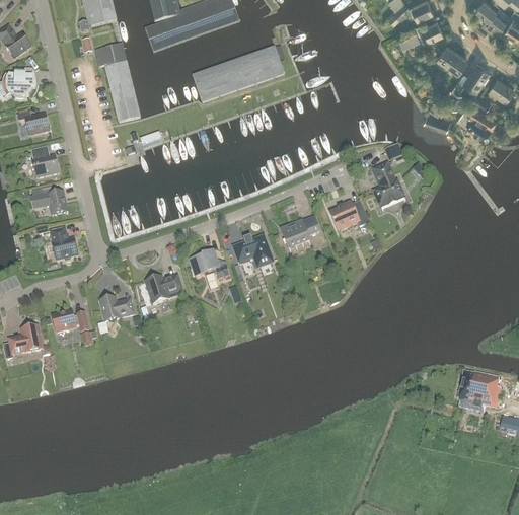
[(117,17),(112,0),(82,0),(87,18),(79,20),(81,30),(89,28),(88,24),(117,17)]
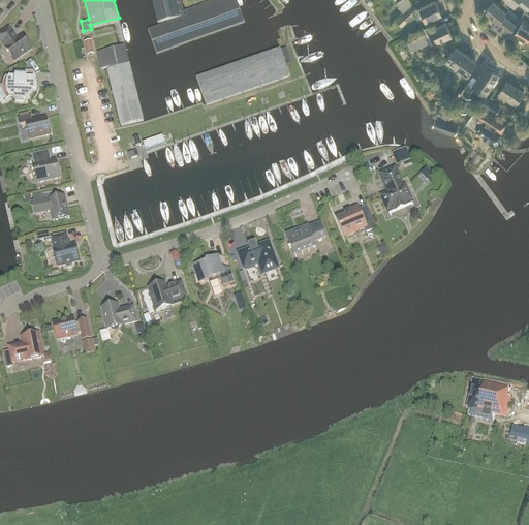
[(150,26),(158,50),(244,19),(237,0),(206,0),(185,7),(187,12),(150,26)]
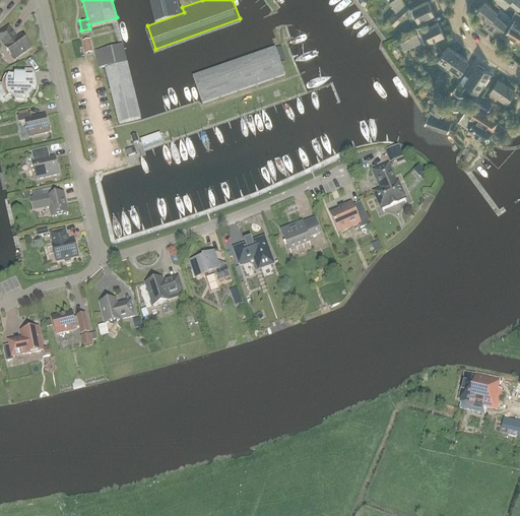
[(149,0),(154,18),(181,12),(178,0),(149,0)]
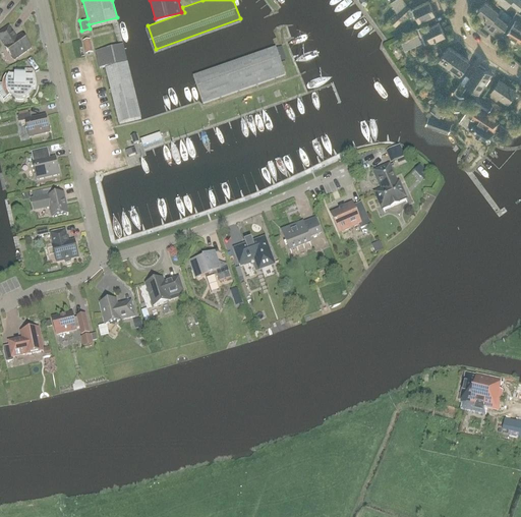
[(392,0),(397,9),(406,0),(392,0)]
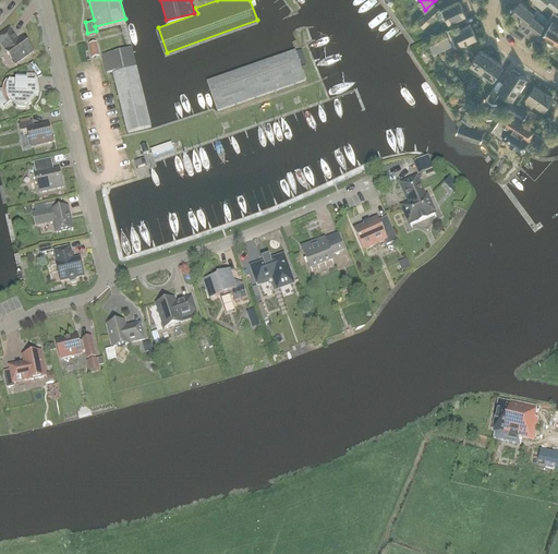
[(464,9),(460,0),(452,0),(443,4),(441,5),(436,0),(424,12),(429,19),(436,11),(437,14),(446,10),(449,16),(464,9)]
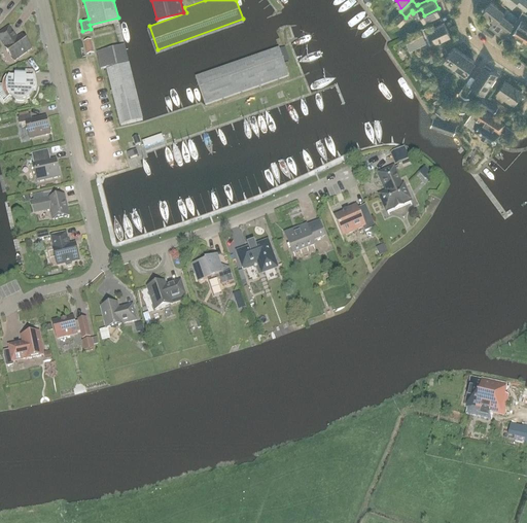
[(503,31),(504,32),(518,13),(506,3),(503,8),(493,0),(489,0),(484,7),(485,8),(484,9),(488,12),(488,11),(494,16),(490,22),(502,32),(503,31)]
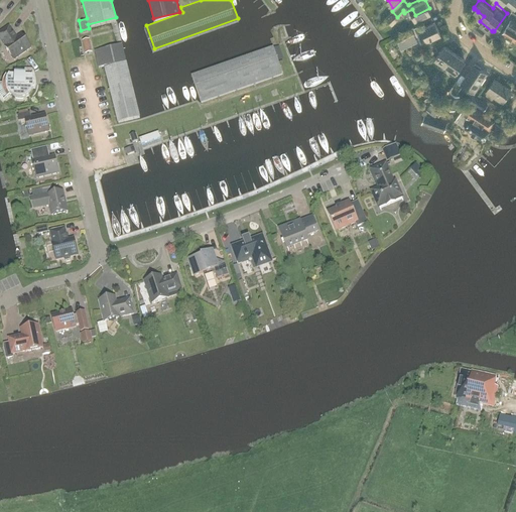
[(515,18),(507,13),(494,31),(504,37),(506,33),(512,36),(509,40),(515,44),(515,43),(515,18)]
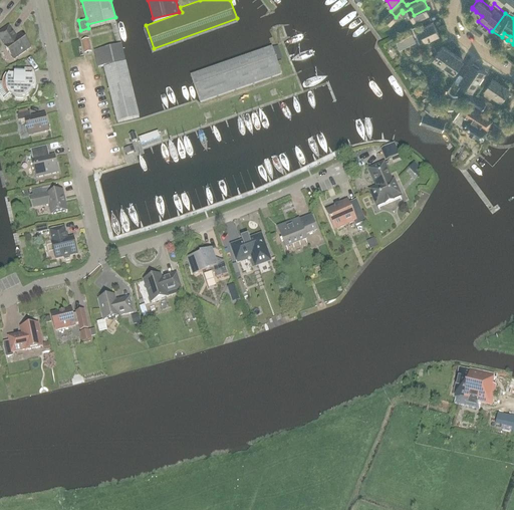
[(425,36),(439,30),(433,18),(420,24),(419,21),(413,24),(419,38),(425,35),(425,36)]
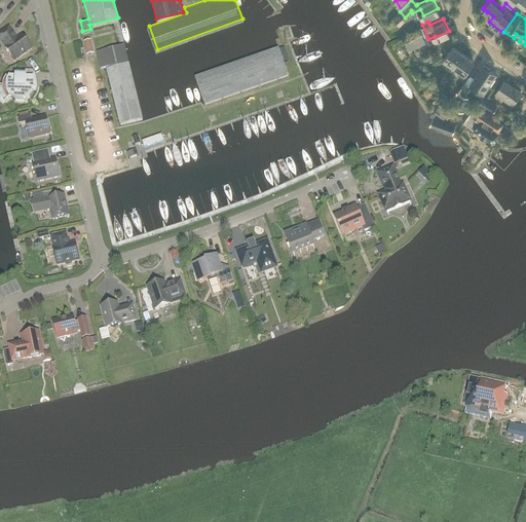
[(13,58),(31,45),(22,32),(16,36),(8,25),(0,30),(0,36),(5,44),(13,58)]
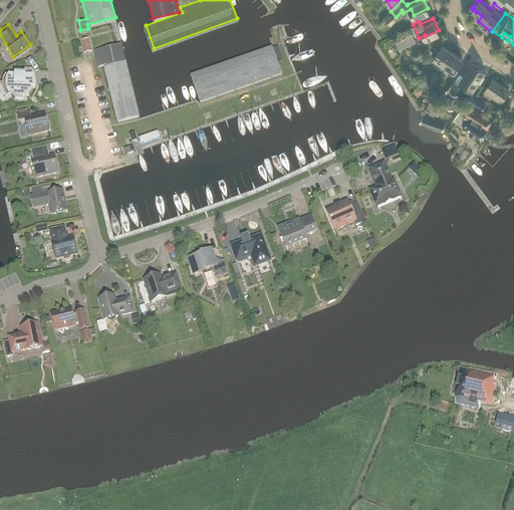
[(398,31),(402,38),(414,32),(410,25),(398,31)]
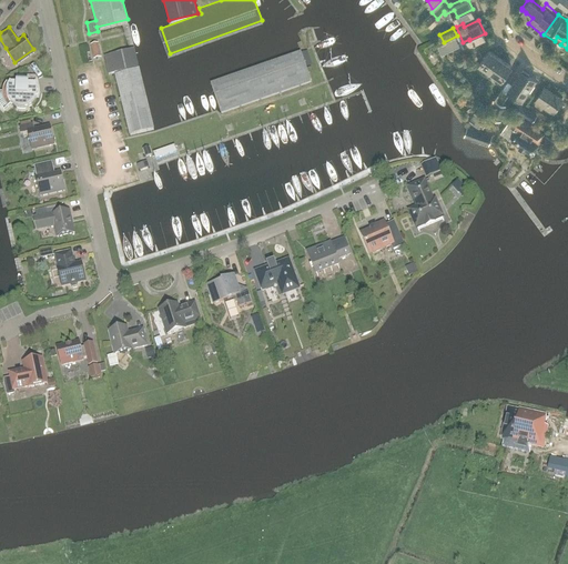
[(93,56),(101,53),(98,39),(90,41),(93,56)]
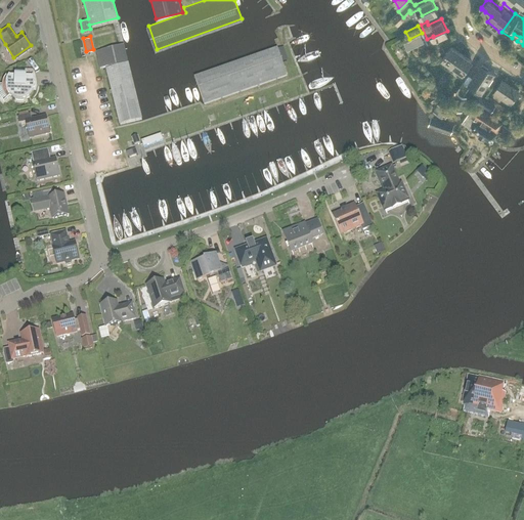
[(436,53),(445,48),(441,42),(433,47),(436,53)]
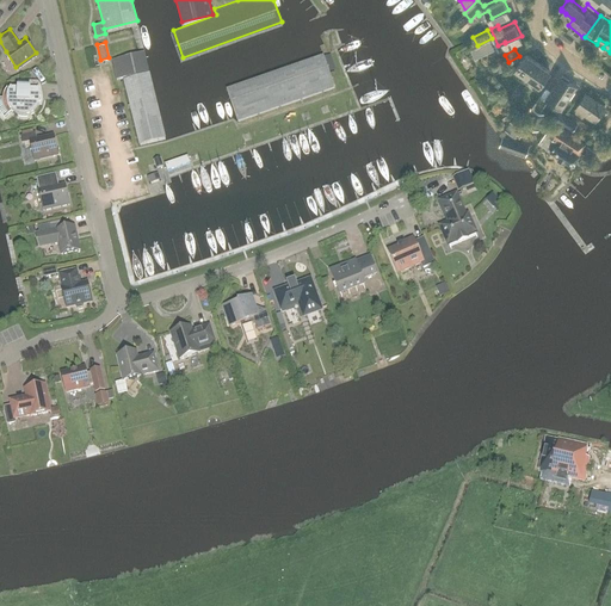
[(538,59),(525,50),(516,65),(520,68),(518,74),(520,76),(522,75),(524,76),(528,73),(538,59)]
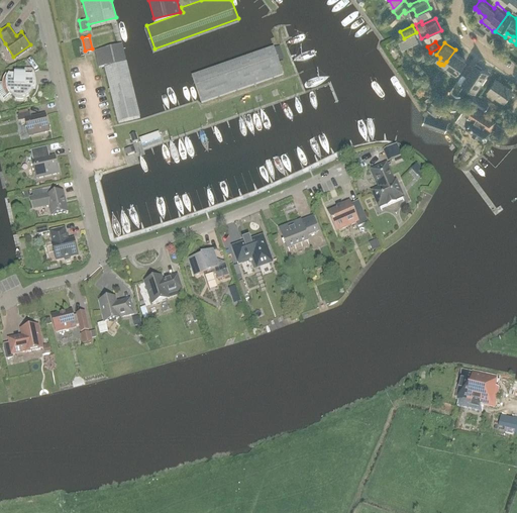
[(282,68),(274,44),(238,57),(192,73),(201,100),(283,71),(282,68)]
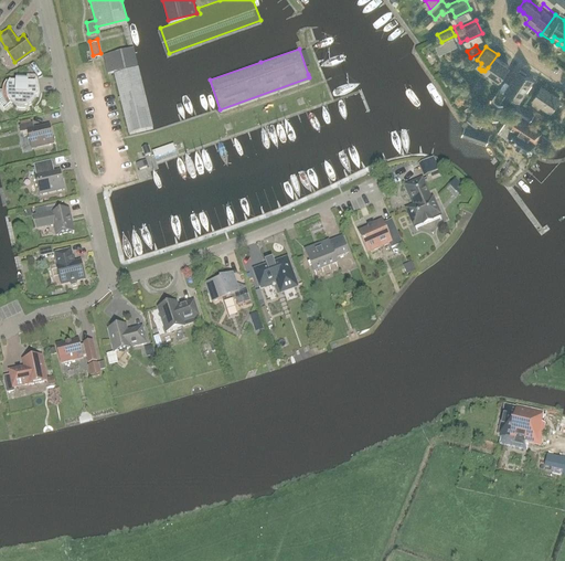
[(499,75),(508,62),(498,54),(488,67),(499,75)]
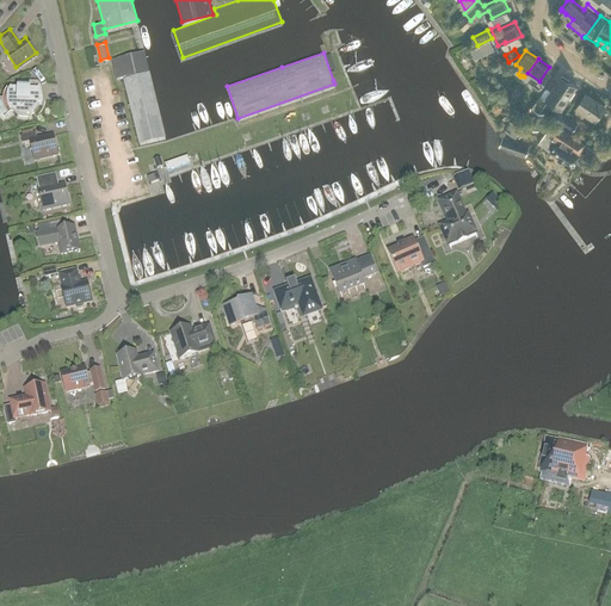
[(148,69),(123,75),(140,141),(165,135),(148,69)]
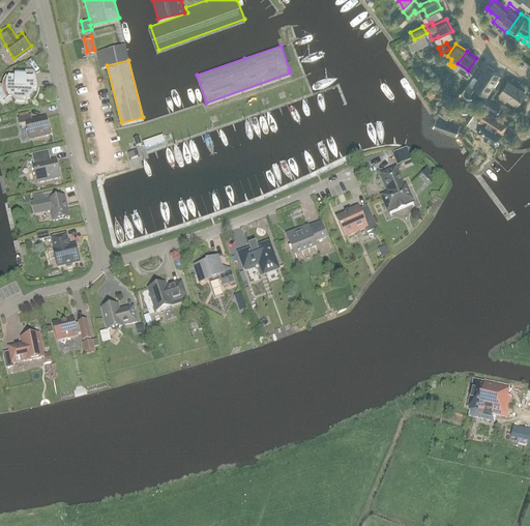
[(487,92),(500,71),(487,62),(473,83),(487,92)]
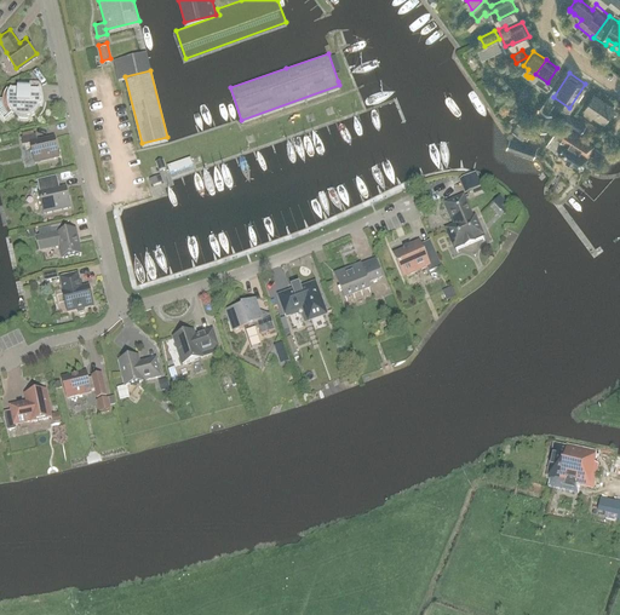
[(535,80),(532,78),(529,76),(528,78),(524,84),(529,88),(535,80)]
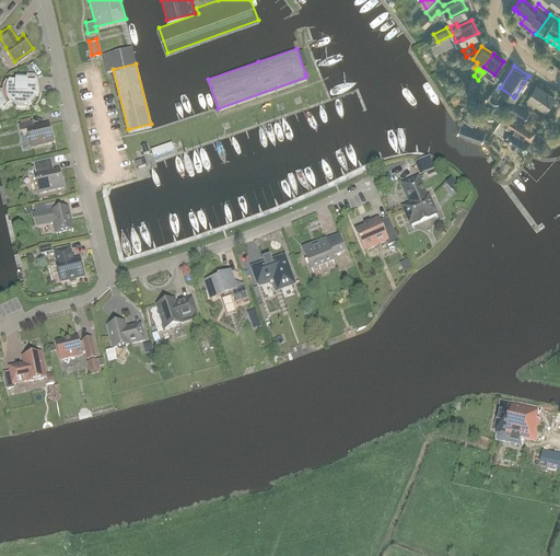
[(36,82),(36,80),(35,79),(33,72),(18,71),(16,79),(11,78),(10,78),(9,79),(7,77),(6,78),(4,79),(3,82),(2,83),(2,84),(2,87),(2,88),(0,87),(0,100),(1,101),(1,102),(2,103),(3,105),(11,100),(12,101),(14,101),(15,102),(19,103),(20,103),(23,103),(25,103),(26,102),(27,102),(28,101),(32,100),(33,99),(34,97),(35,94),(36,93),(36,92),(37,89),(37,84),(36,82)]
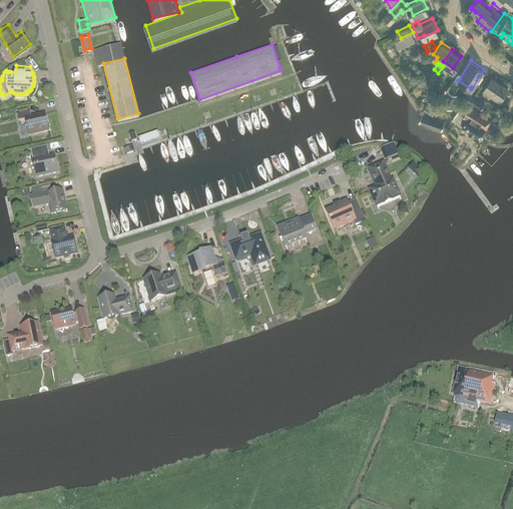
[(438,73),(434,69),(429,76),(433,79),(438,73)]
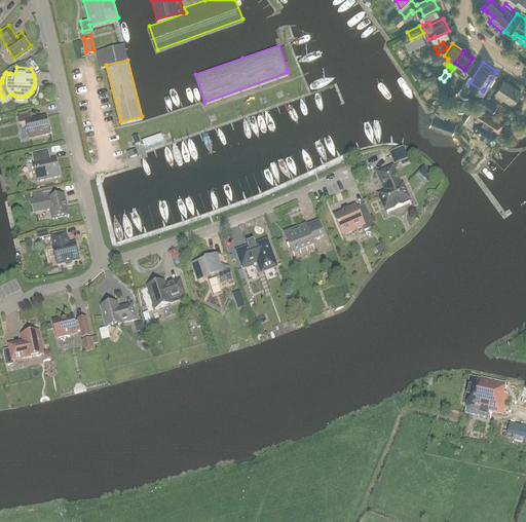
[(503,95),(513,101),(521,88),(503,77),(496,89),(497,89),(494,92),(501,98),(503,95)]
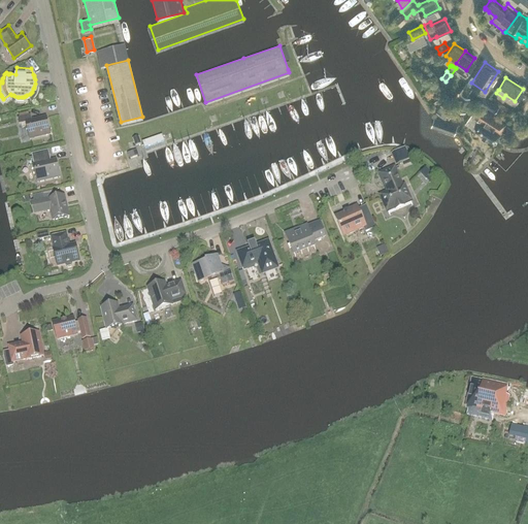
[(467,93),(472,84),(465,79),(460,89),(467,93)]
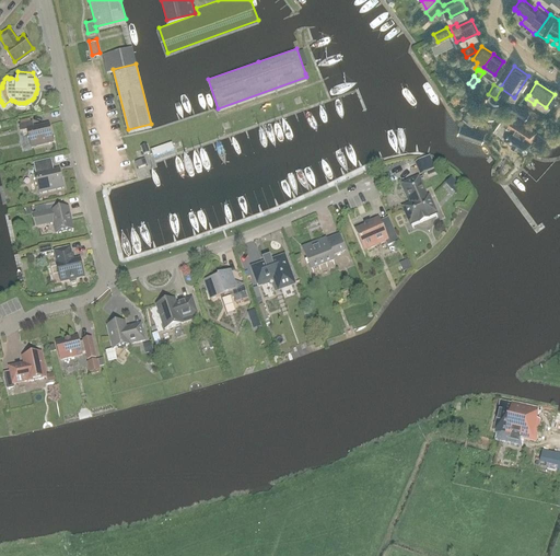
[(488,96),(483,112),(493,115),(499,100),(488,96)]
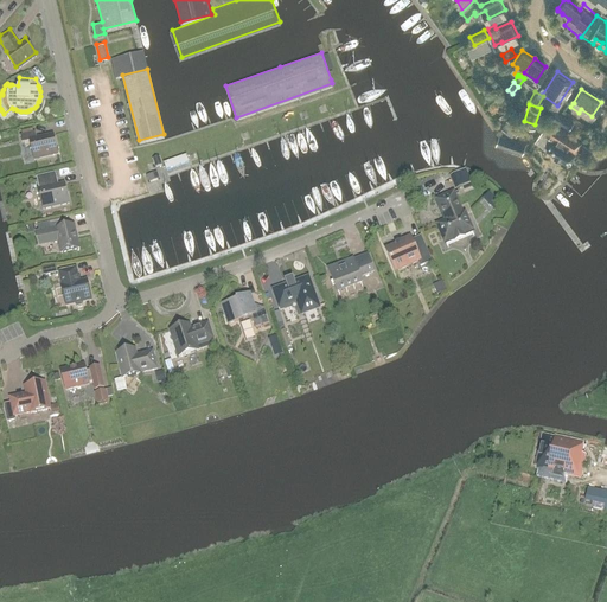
[(574,117),(566,113),(554,106),(550,111),(562,119),(569,123),(574,117)]
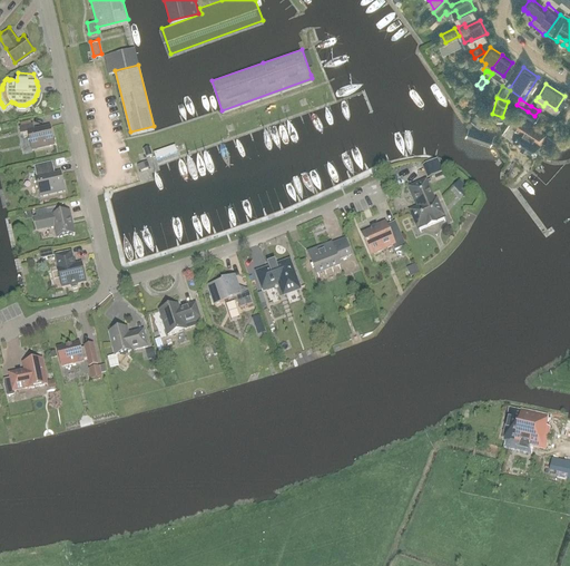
[(470,117),(475,120),(480,124),(485,115),(481,111),(480,113),(475,109),(470,117)]
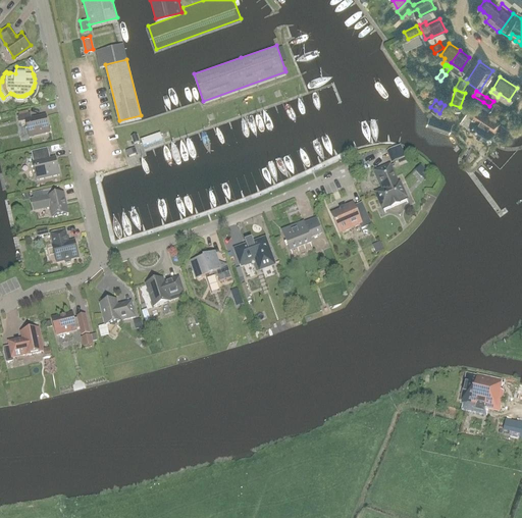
[(476,131),(481,134),(488,138),(494,128),(493,127),(500,118),(472,100),(466,108),(460,118),(470,125),(476,130),(476,131)]
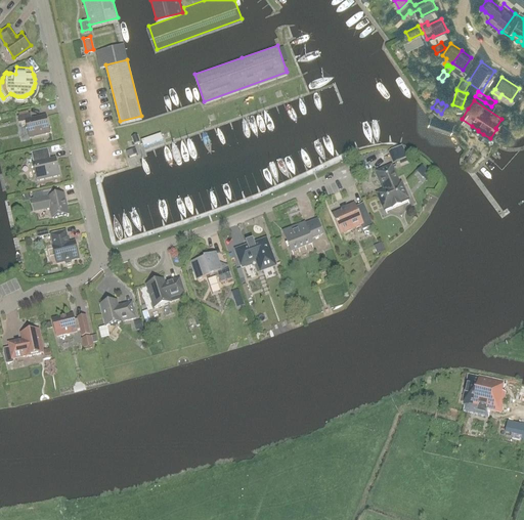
[(18,120),(26,118),(29,134),(49,129),(46,113),(32,117),(31,111),(28,111),(18,113),(17,114),(18,120)]
